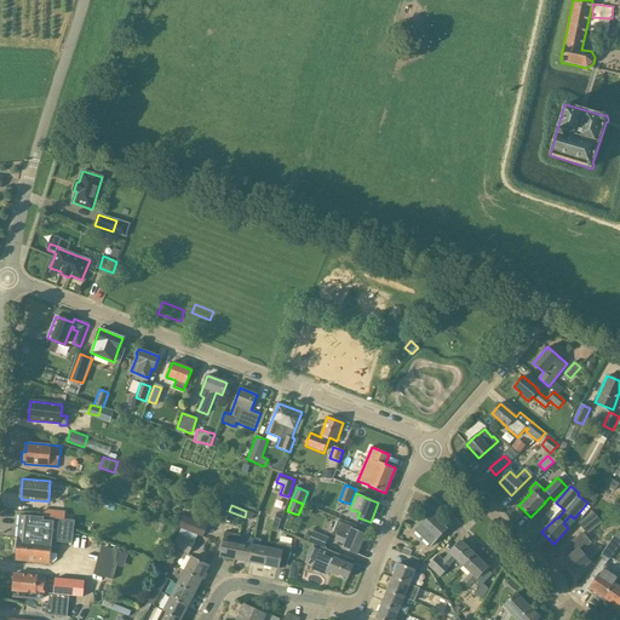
[(592,510),(578,522),(587,534),(602,521),(592,510)]
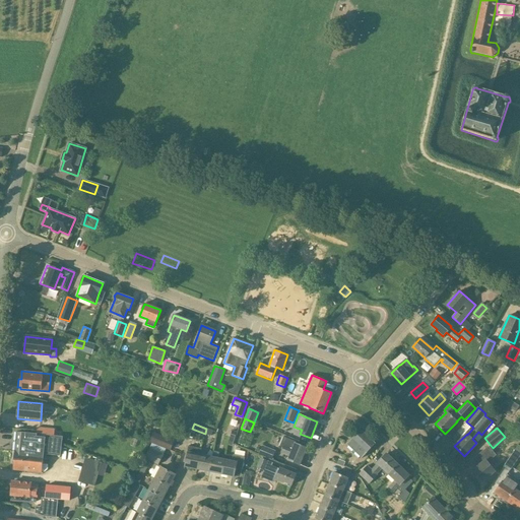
[(346,448),(351,454),(370,435),(363,429),(362,431),(361,430),(346,444),(348,446),(346,448)]
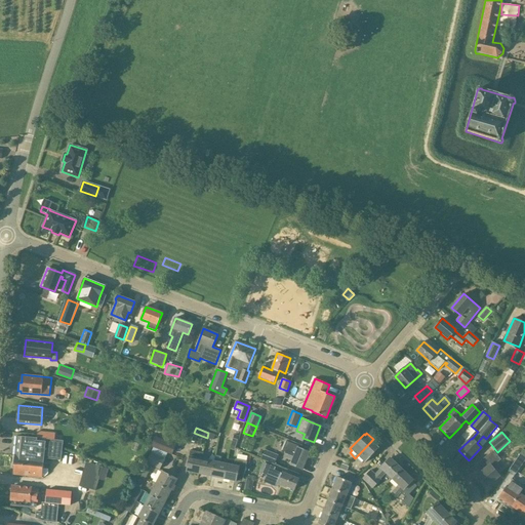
[(15,455),(44,458),(61,459),(63,441),(45,439),(45,442),(37,441),(37,438),(16,436),(15,455)]
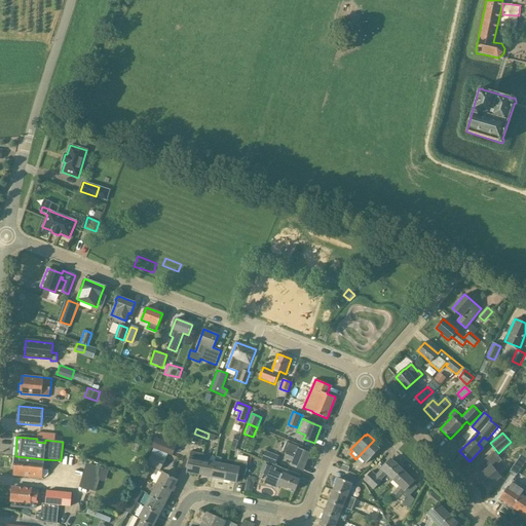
[(152,448),(173,456),(177,446),(156,438),(152,448)]
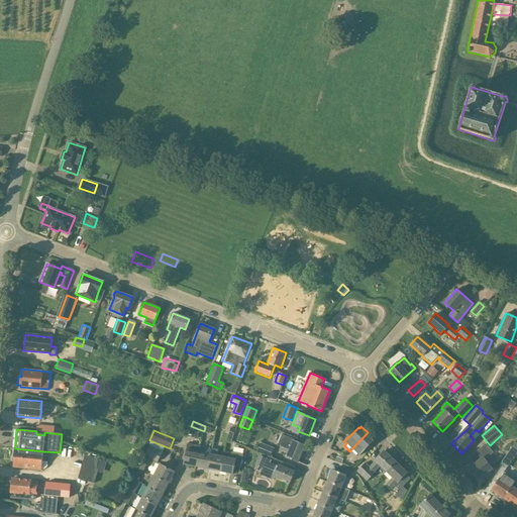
[(226,440),(226,443),(230,444),(231,441),(234,434),(229,432),(226,440)]
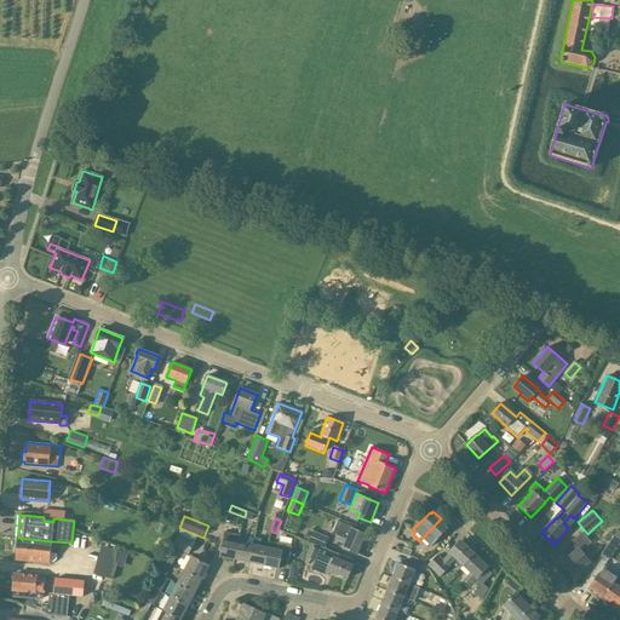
[(448,527),(441,518),(419,541),(426,547),(429,545),(431,546),(448,529),(447,528),(448,527)]
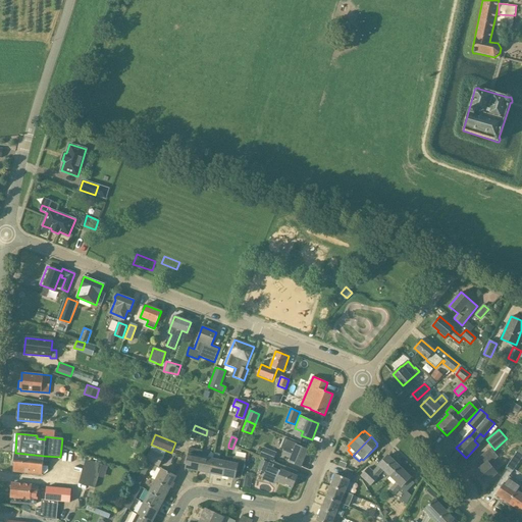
[(296,445),(284,439),(280,449),(283,451),(282,455),(291,458),(289,462),(301,467),(307,450),(296,445)]
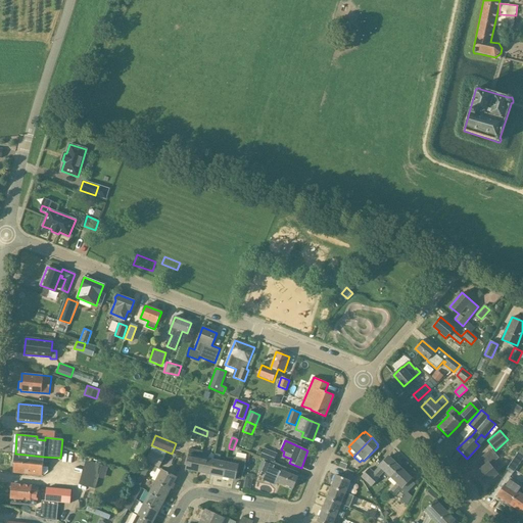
[(186,469),(198,472),(203,452),(190,448),(189,455),(186,469)]
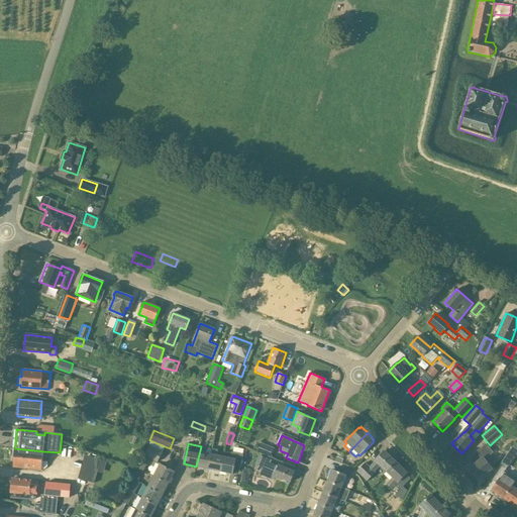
[(471,468),(480,479),(492,469),(485,459),(493,452),(486,443),(470,456),(476,463),(471,468)]
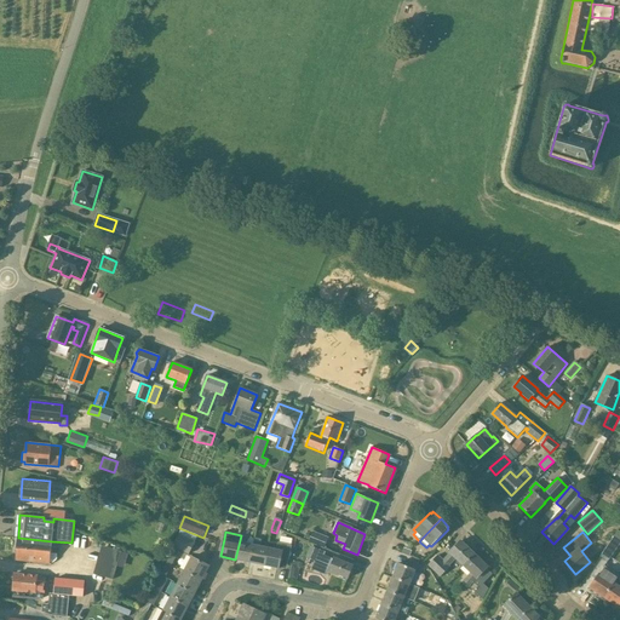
[(309,543),(325,549),(328,539),(313,533),(309,543)]
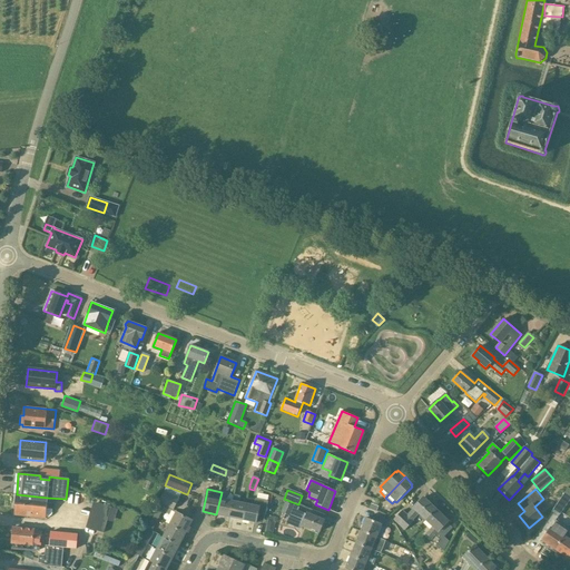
[(159,503),(166,507),(174,511),(179,500),(165,492),(159,503)]
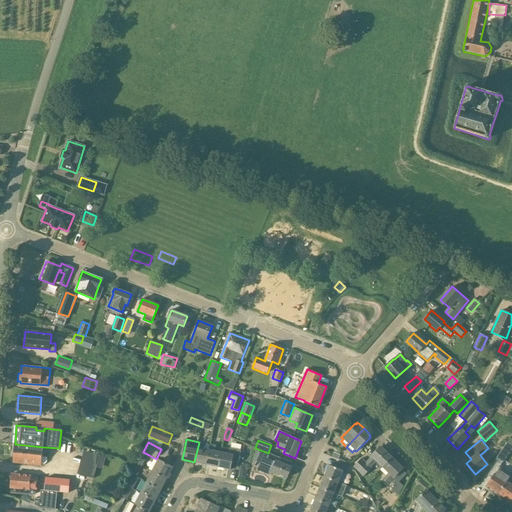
[(194,462),(206,464),(209,450),(198,448),(199,442),(194,462)]
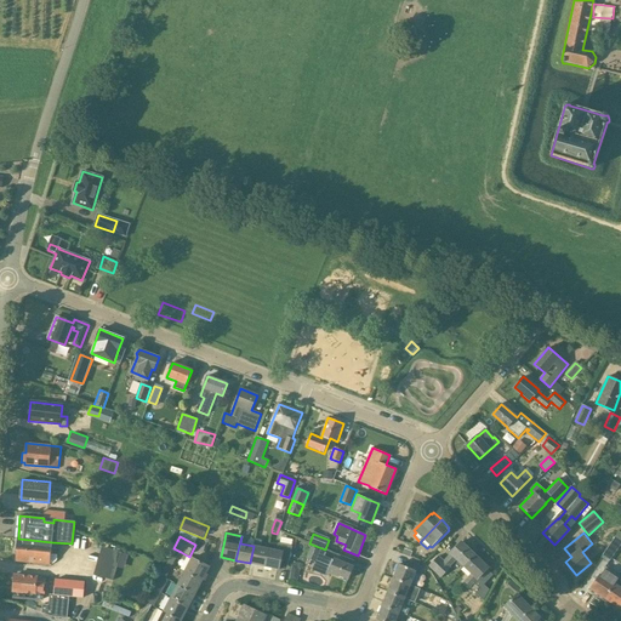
[(620,541),(615,537),(602,558),(609,563),(620,543),(620,541)]
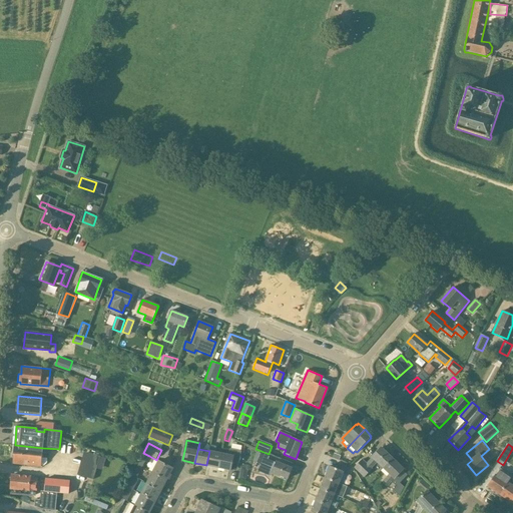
[(41,466),(43,448),(15,445),(13,463),(41,466)]
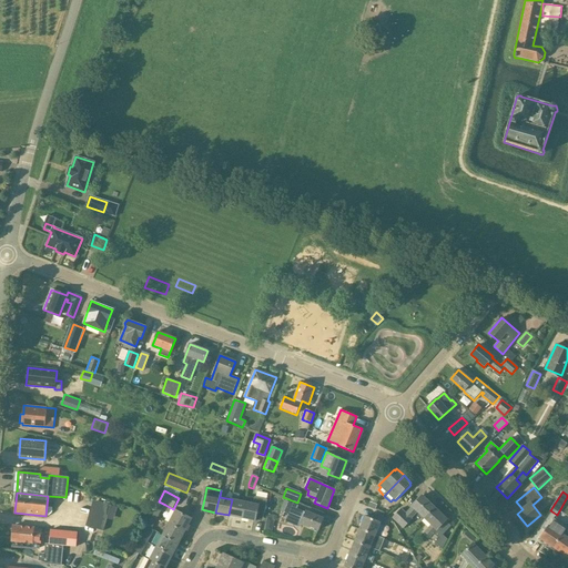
[(229,515),(242,518),(246,503),(239,500),(240,494),(234,493),(232,499),(229,515)]
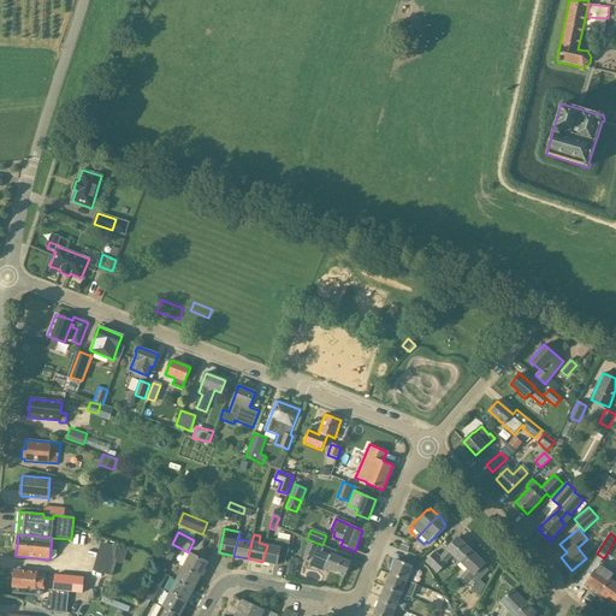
[(460,562),(471,550),(457,538),(440,556),(436,551),(425,562),(438,573),(448,563),(445,562),(452,555),(460,562)]
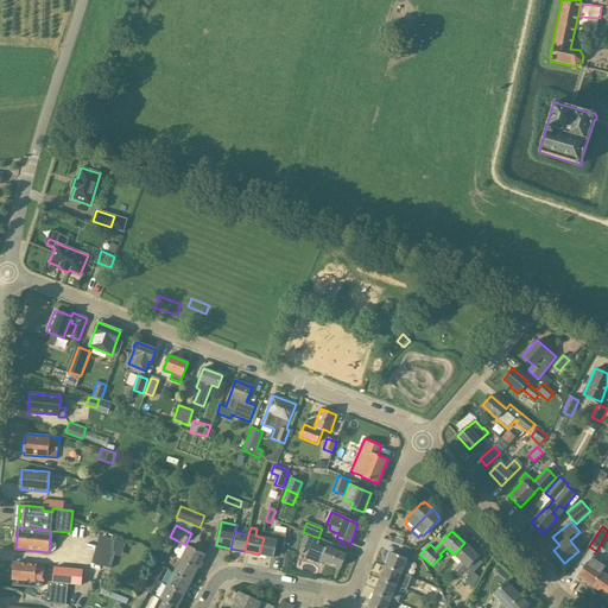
[(271,539),(264,538),(259,555),(274,558),(276,553),(282,555),(285,534),(272,532),(271,539)]
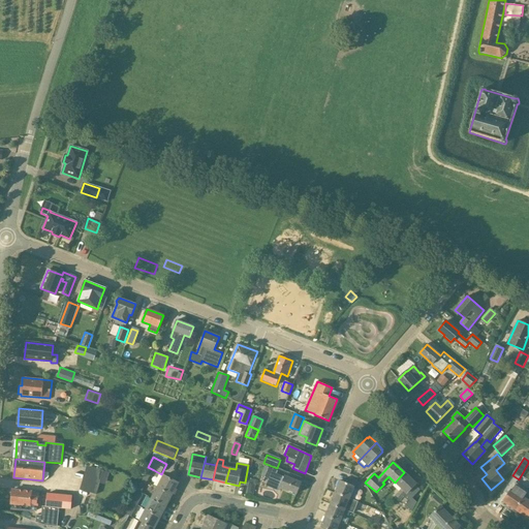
[(269,479),(273,469),(266,466),(261,476),(269,479)]
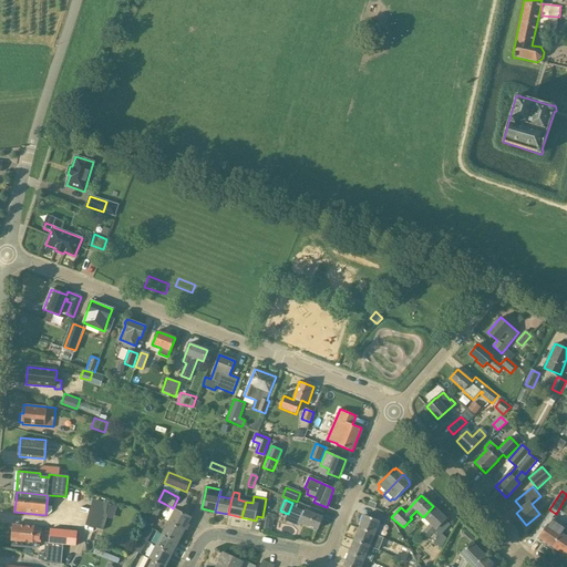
[(107,518),(113,521),(117,507),(95,501),(89,526),(103,531),(107,518)]
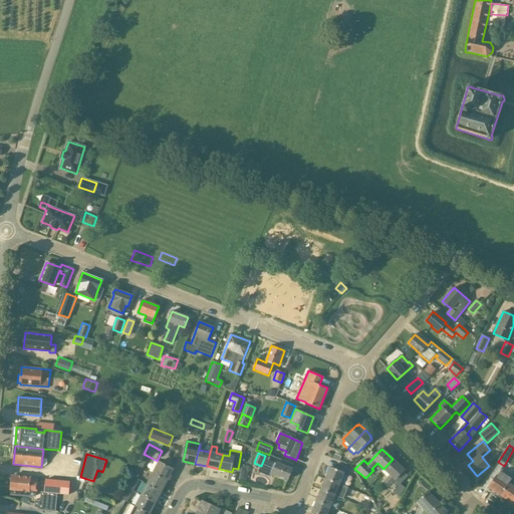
[(148,460),(143,458),(139,466),(143,468),(148,460)]
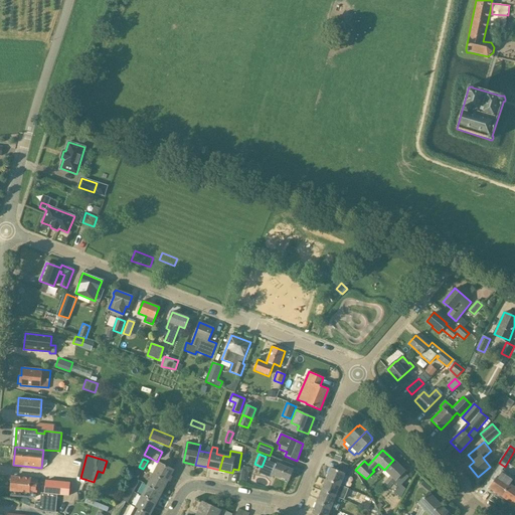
[(389,487),(392,484),(403,473),(404,471),(393,460),(384,470),(391,476),(385,483),(389,487)]
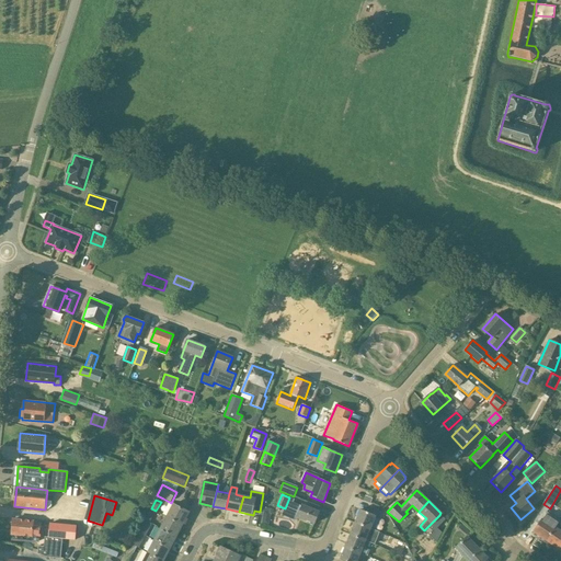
[(301,505),(301,506),(293,502),(289,508),(299,512),(297,517),(306,522),(307,521),(315,524),(319,512),(301,505)]
